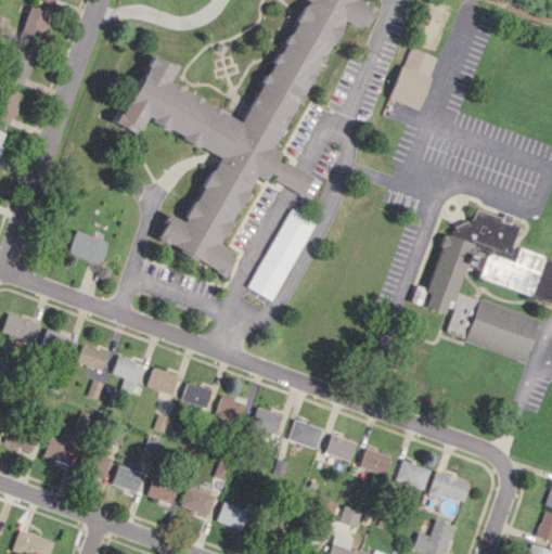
[(305,0),(246,121),(169,84),(178,67),(152,55),(118,126),(138,136),(145,119),(219,155),(187,222),(170,215),(157,241),(229,275),(238,255),(222,247),(257,176),(268,181),(269,178),(306,195),(315,176),(280,159),(283,152),(279,151),(343,18),(368,29),(379,8),(362,0),(305,0)]
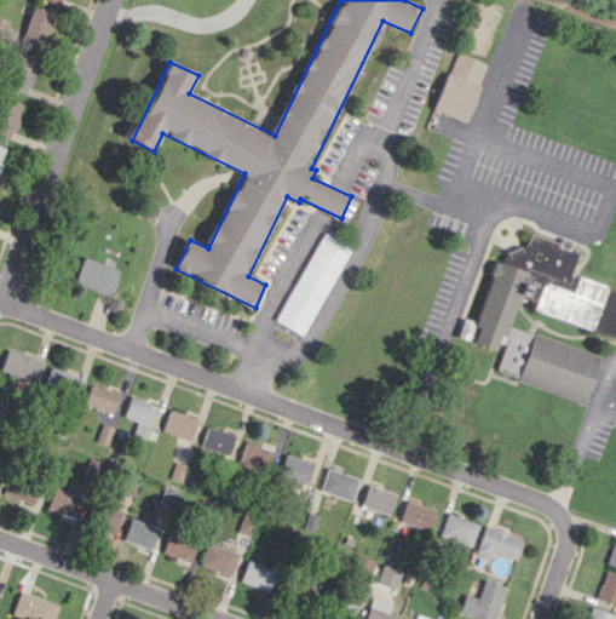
[(23,41),(47,51),(59,16),(35,7),(23,41)]
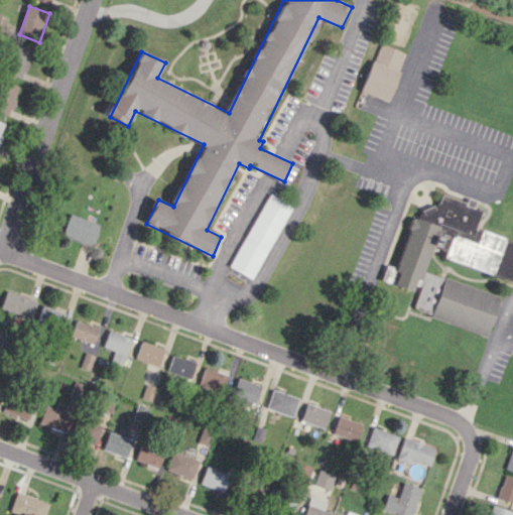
[(24,80),(34,50),(16,43),(6,74),(24,80)]
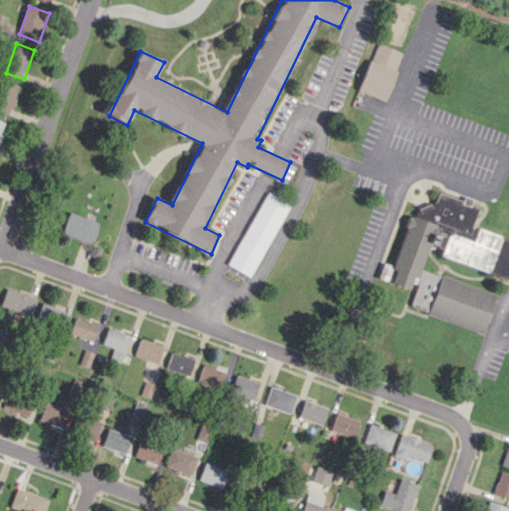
[(387,101),(405,53),(378,43),(360,91),(387,101)]
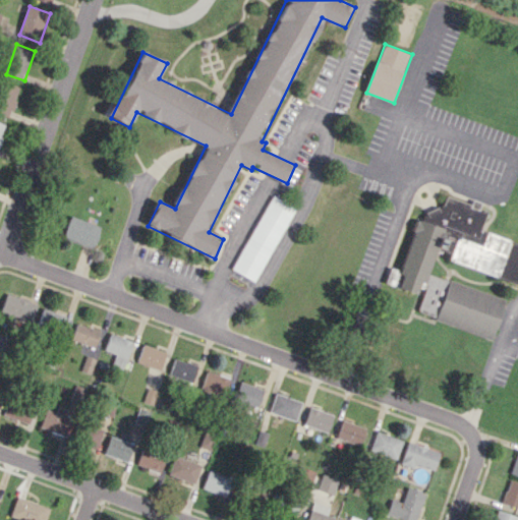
[(297,209),(274,195),(234,270),(257,283),(297,209)]
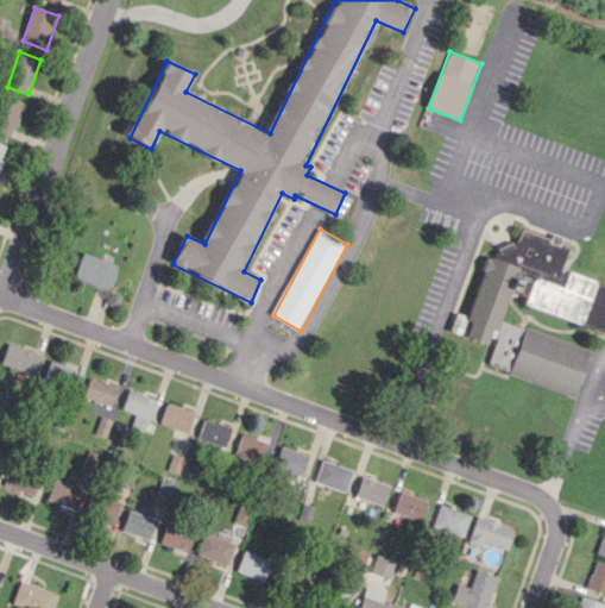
[(593,349),(502,321),(511,292),(528,296),(534,276),(559,284),(571,244),(522,229),(516,249),(503,244),(498,261),(489,257),(470,318),(459,314),(453,333),(490,344),(493,332),(502,334),(491,369),(578,396),(593,349)]
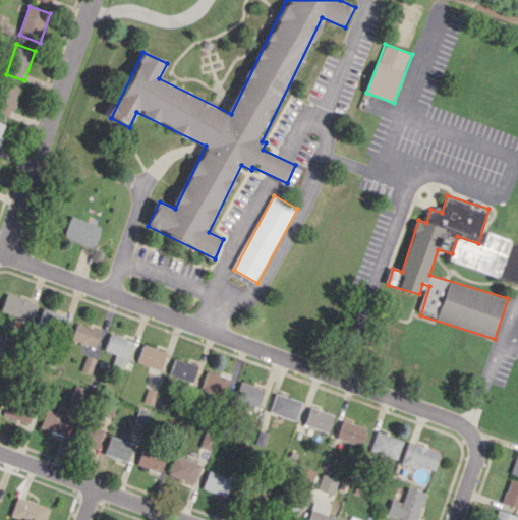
[(63,236),(95,249),(103,229),(71,216),(63,236)]
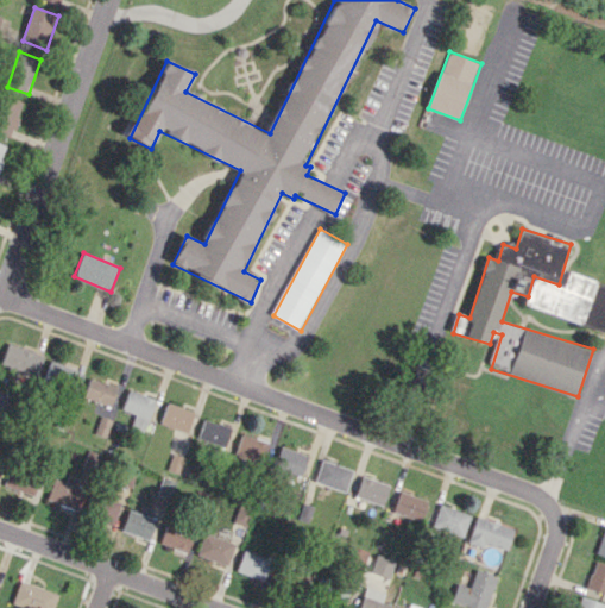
[(527,306),(604,332),(604,284),(569,273),(563,288),(535,279),(527,306)]
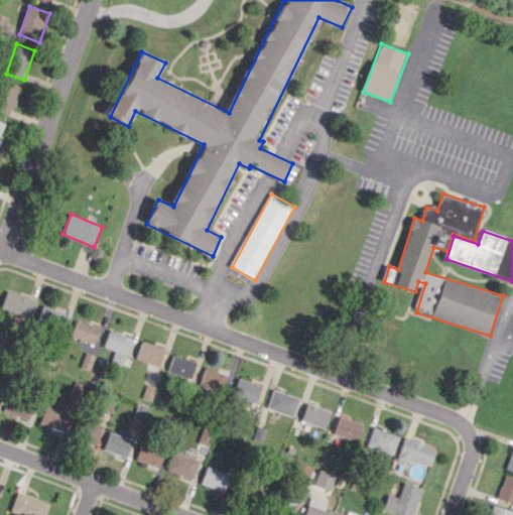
[(1,308),(32,318),(38,301),(7,291),(1,308)]
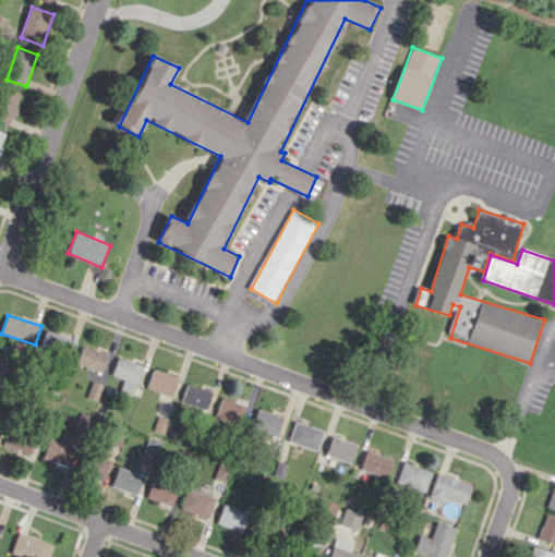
[(41,350),(73,360),(79,341),(47,331),(41,350)]
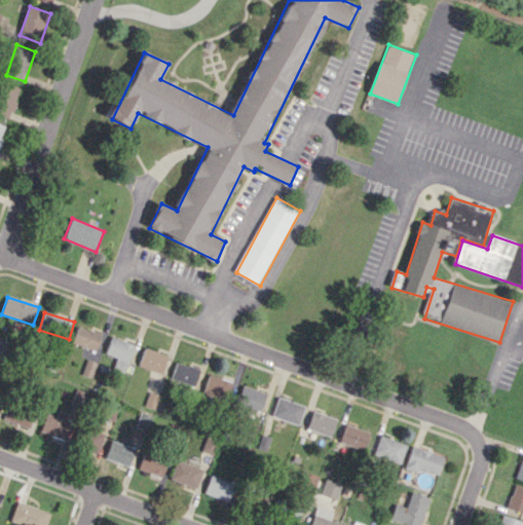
[(74,345),(98,350),(102,333),(78,328),(74,345)]
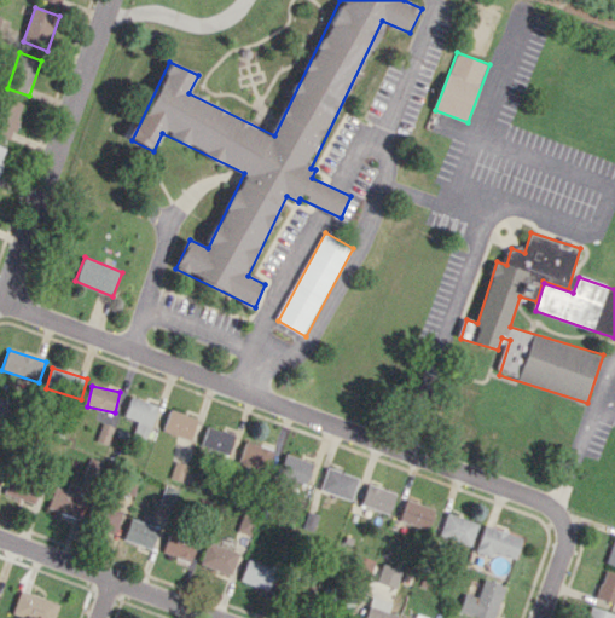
[(150,439),(161,405),(133,397),(126,417),(139,422),(135,434),(150,439)]
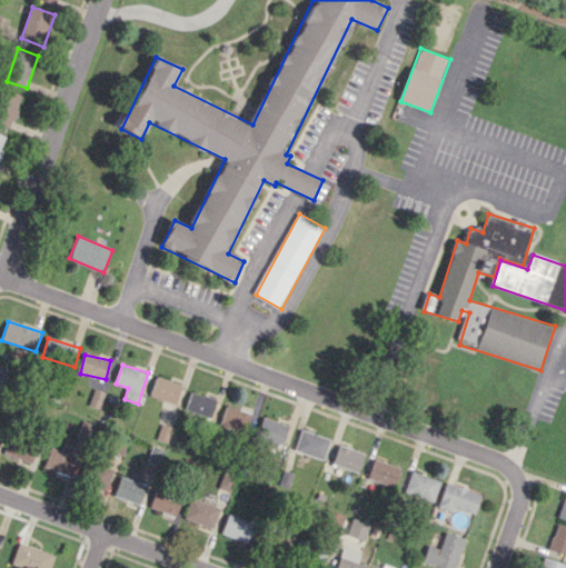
[(152,397),(179,404),(184,384),(158,378),(152,397)]
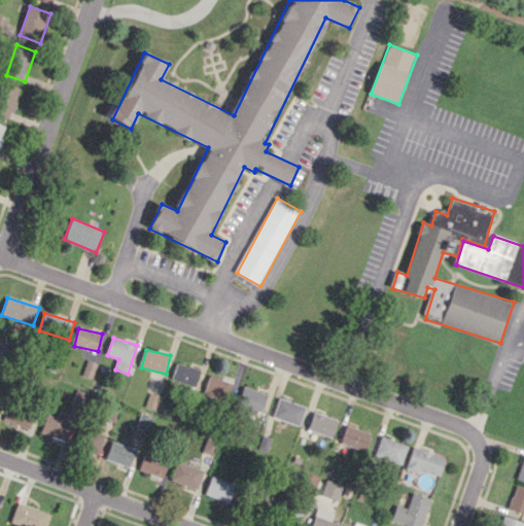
[(94,379),(99,364),(89,360),(83,376),(94,379)]
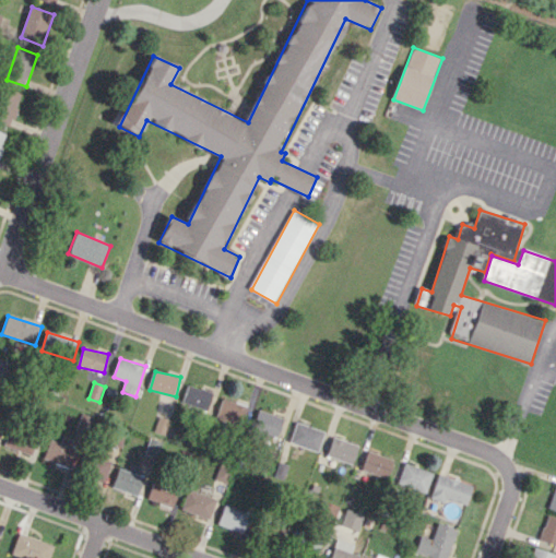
[(215,393),(191,384),(184,403),(209,413),(215,393)]
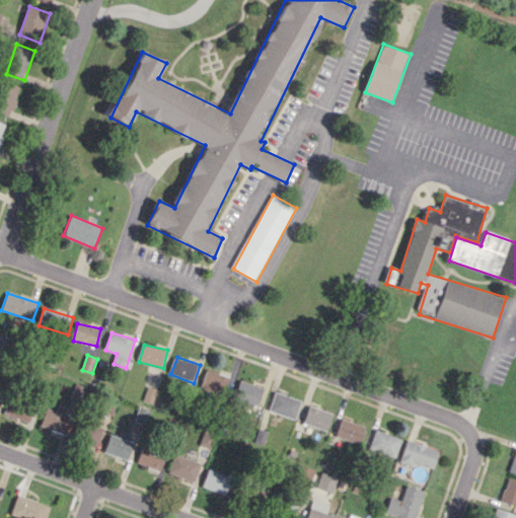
[(227,397),(232,376),(208,370),(203,391),(227,397)]
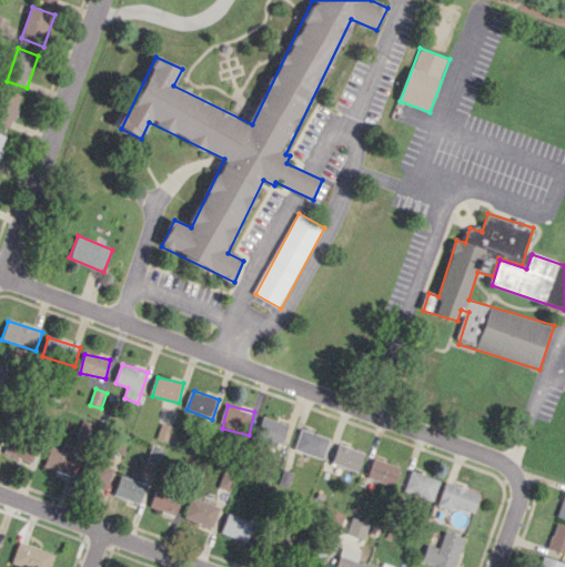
[(291,424),(264,417),(259,437),(285,444),(291,424)]
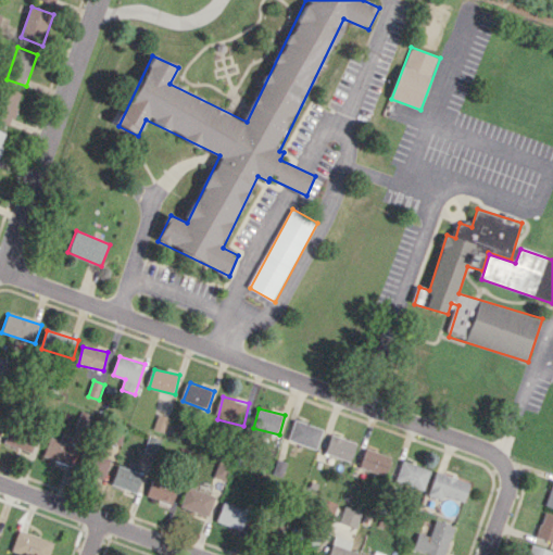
[(155,430),(166,433),(171,417),(160,415),(155,430)]
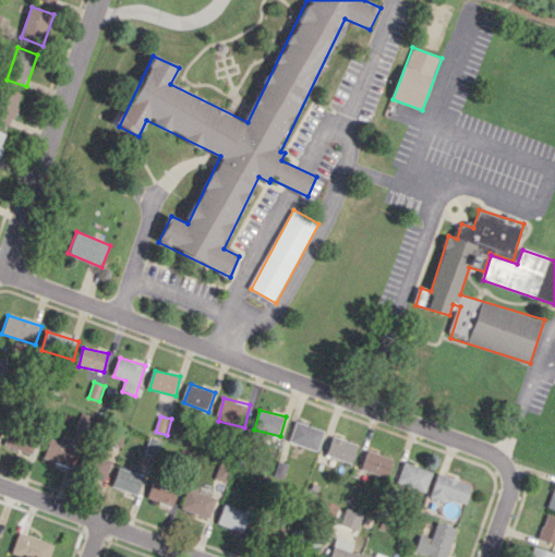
[(326,432),(299,422),(291,442),(320,451),(326,432)]
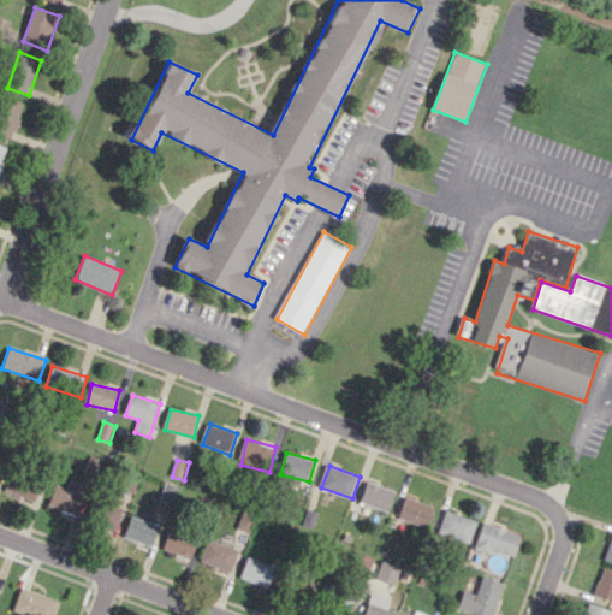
[(41,484),(10,477),(5,492),(36,501),(41,484)]
